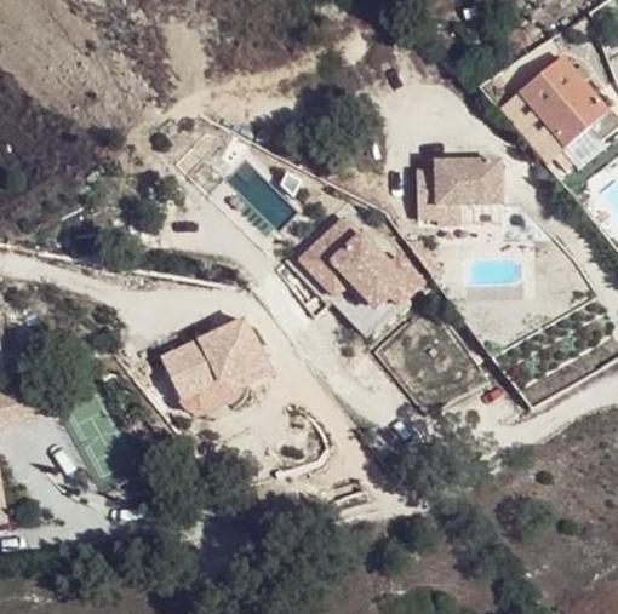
[(560,57),(539,74),(589,130),(590,128),(600,141),(617,125),(581,81),(589,74),(581,66),(573,73),(560,57)]
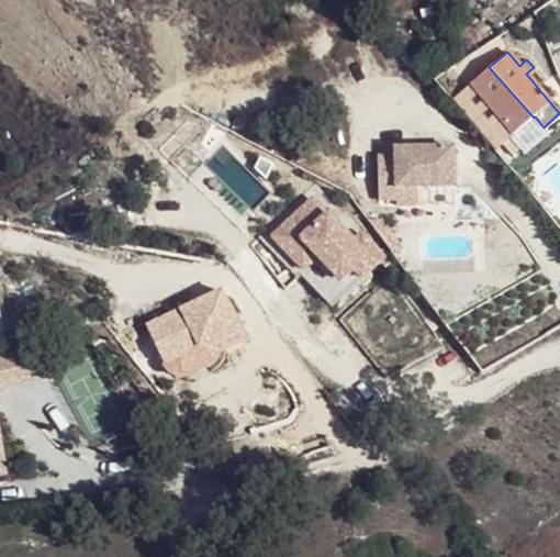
[(534,118),(489,67),(470,84),(514,134),(534,118)]
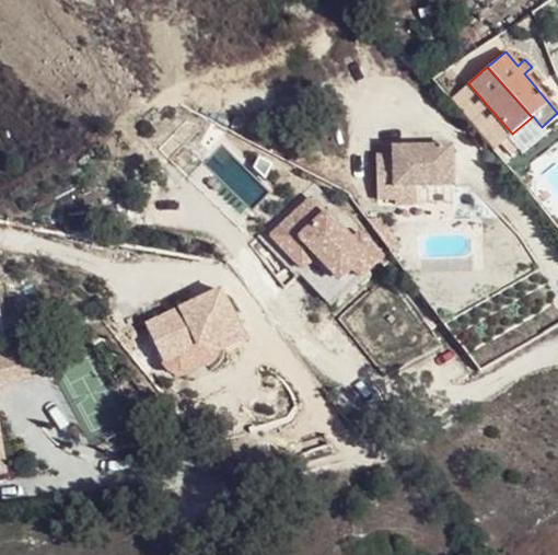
[(395,153),(374,154),(376,197),(396,196),(396,186),(455,184),(454,142),(395,145),(395,153)]
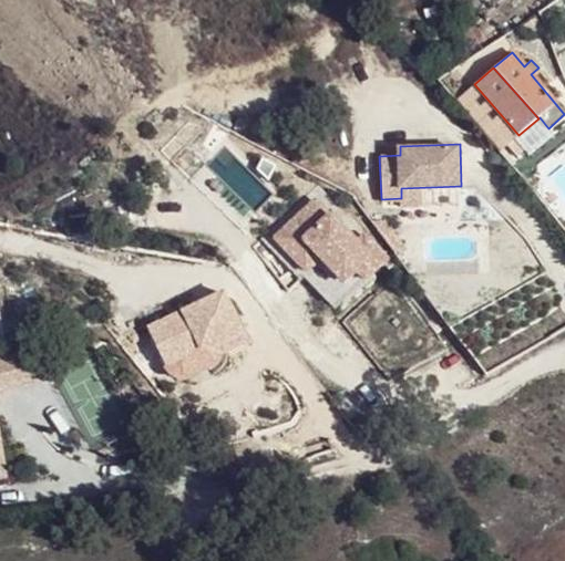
[(423,204),(423,188),(401,188),(401,198),(402,206),(423,204)]
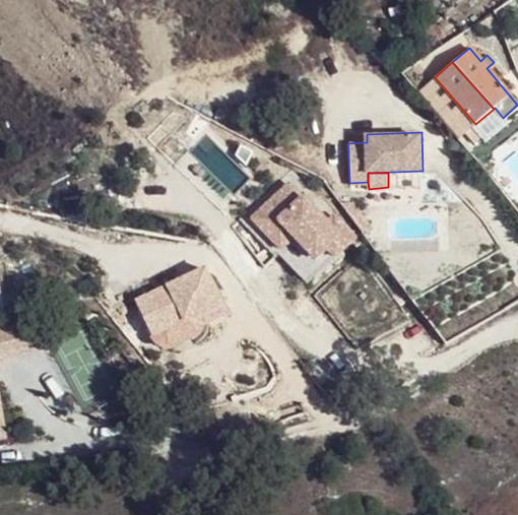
[(285,179),(248,213),(262,230),(275,217),(289,233),(311,256),(335,234),(285,179)]
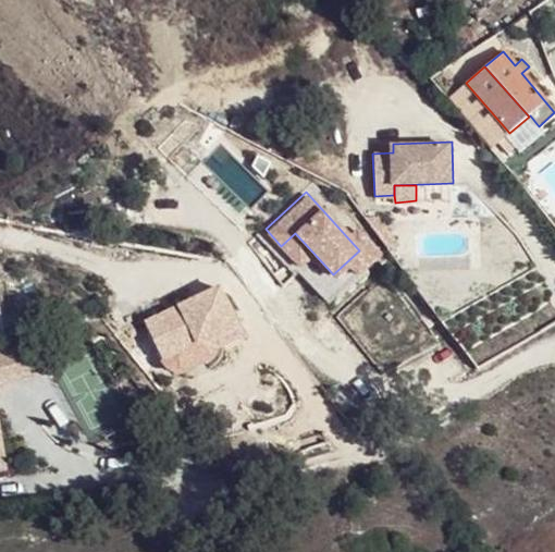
[(295,233),(281,246),(296,262),(310,249),(295,233)]
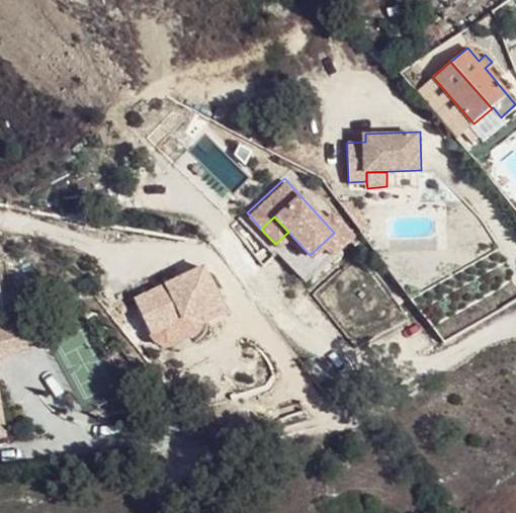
[(205,266),(140,301),(157,335),(223,302),(205,266)]
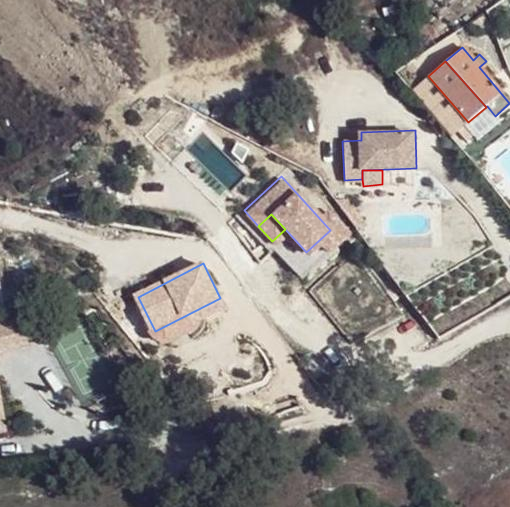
[(220,298),(155,331),(159,336),(165,339),(174,340),(186,335),(196,327),(201,322),(201,319),(225,306),(220,298)]
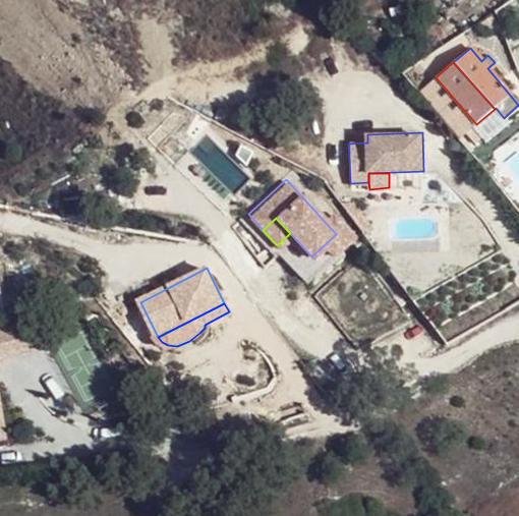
[(0,446),(8,444),(0,395),(0,446)]
